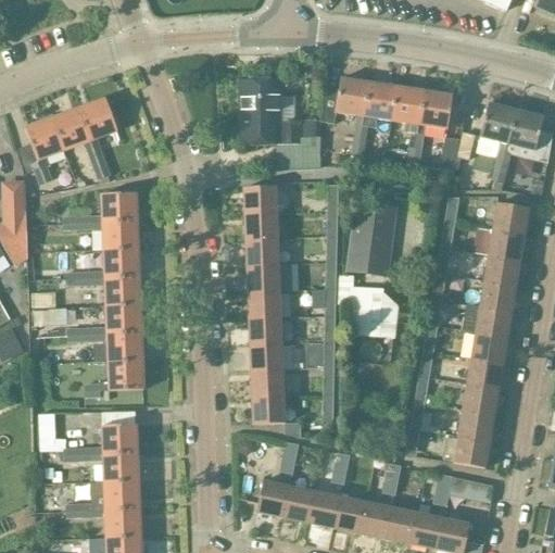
[(481,0),(506,10),(511,0),(481,0)]
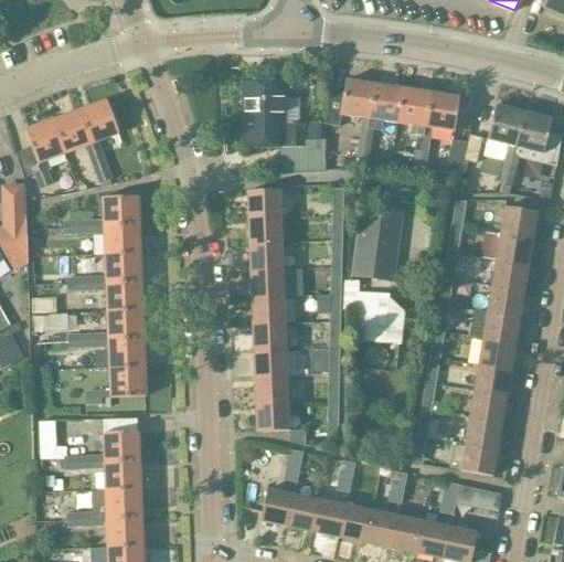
[(546,0),(543,10),(563,19),(563,0),(546,0)]
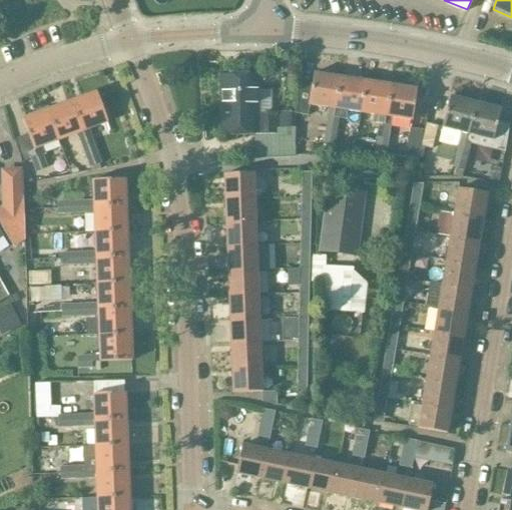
[(301,81),(297,111),(309,113),(310,102),(330,105),(336,106),(340,74),(315,70),(313,83),(301,81)]
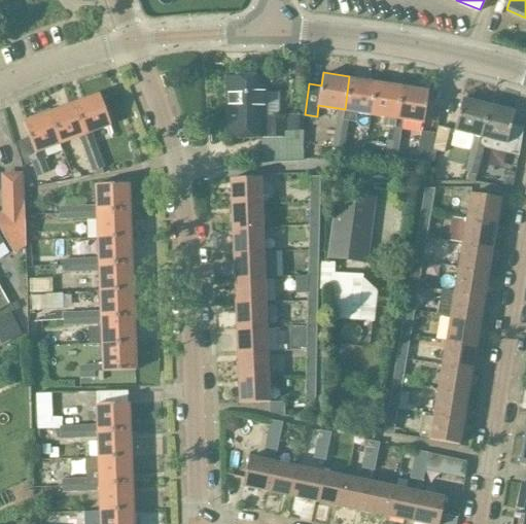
[(266,74),(228,74),(229,136),(261,135),(266,135),(266,115),(266,74)]
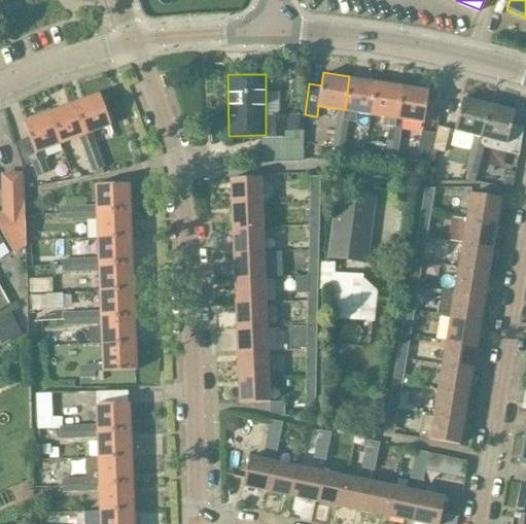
[(345,109),(343,117),(349,118),(355,119),(356,111),(371,113),(376,80),(349,76),(345,109)]
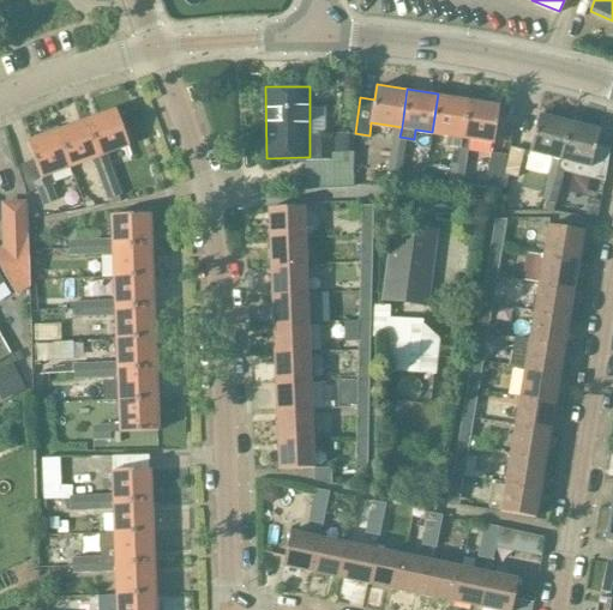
[(438,94),(432,132),(448,134),(446,144),(455,145),(450,170),(452,161),(458,162),(458,158),(467,161),(468,146),(461,145),(462,137),(468,98),(438,94)]
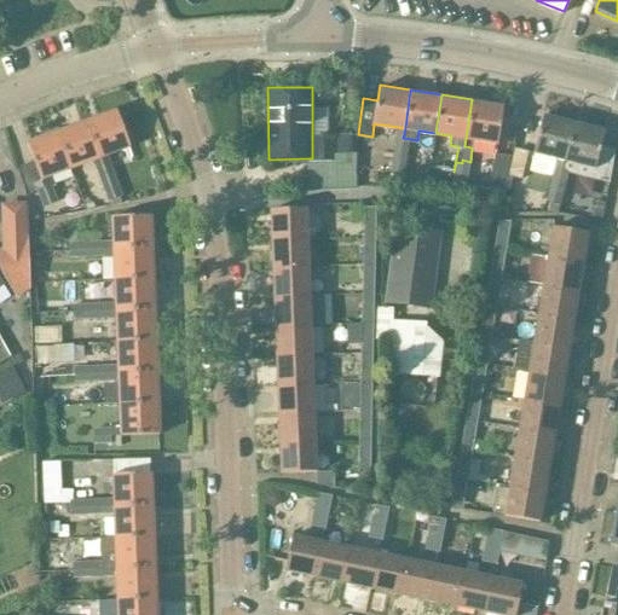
[(466,138),(465,146),(472,148),(473,139),(497,143),(503,103),(472,99),(466,138)]
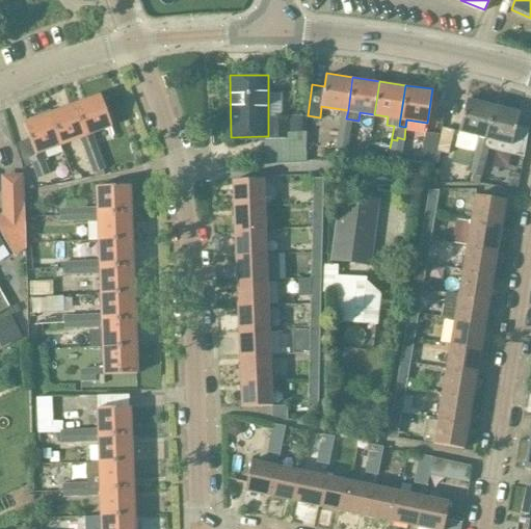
[(293,112),(275,111),(275,115),(282,115),(290,115),(290,130),(307,129),(309,88),(293,88),(293,112)]
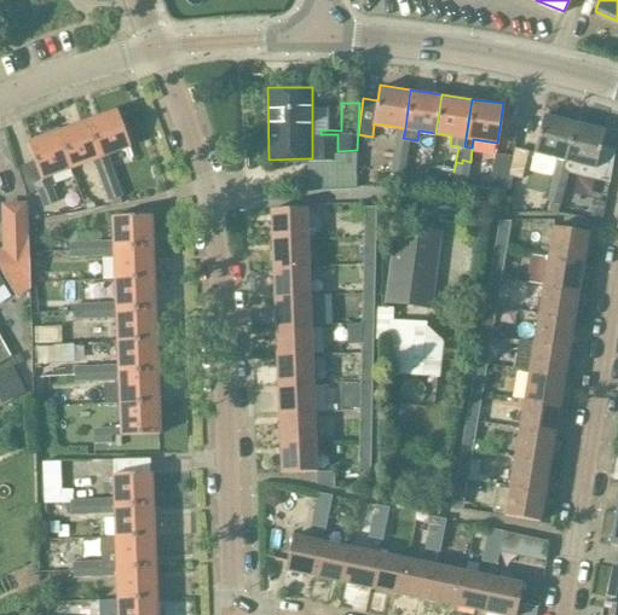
[(117,106),(87,119),(100,156),(109,154),(132,145),(117,106)]
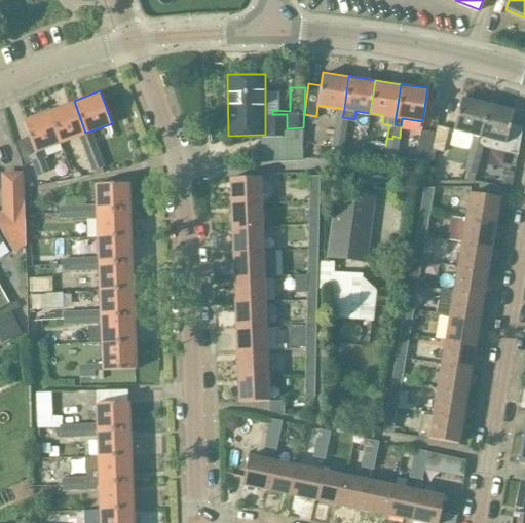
[(453,134),(451,143),(465,147),(466,141),(472,142),(472,141),(478,142),(488,103),(462,97),(454,128),(455,128),(453,134)]
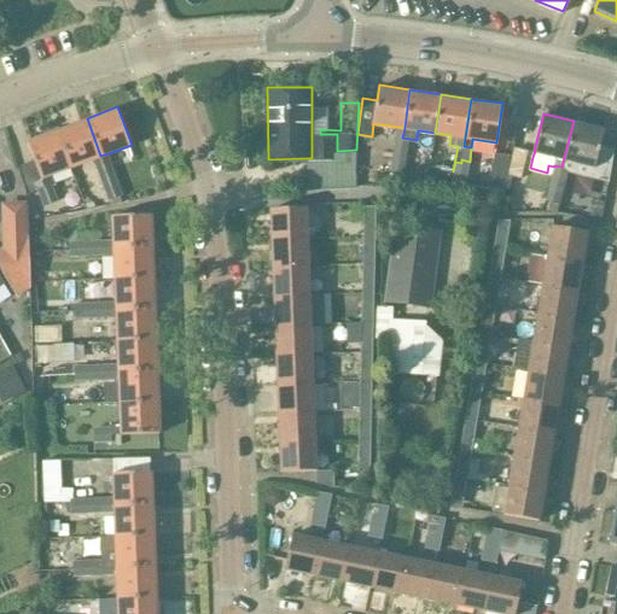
[(87,118),(58,129),(71,167),(74,167),(94,159),(95,158),(100,156),(87,118)]
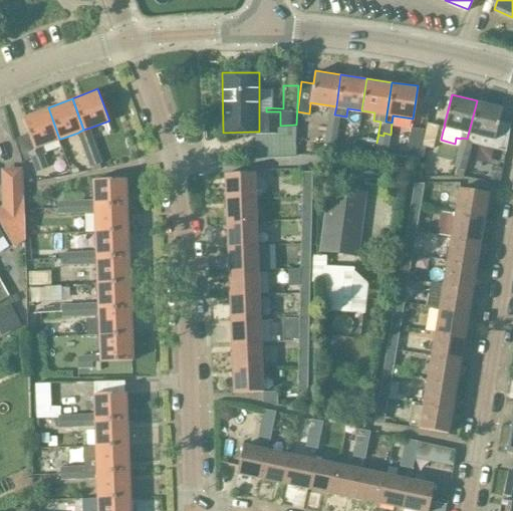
[(477,100),(467,139),(473,141),(476,142),(507,150),(511,122),(499,119),(502,107),(477,100)]
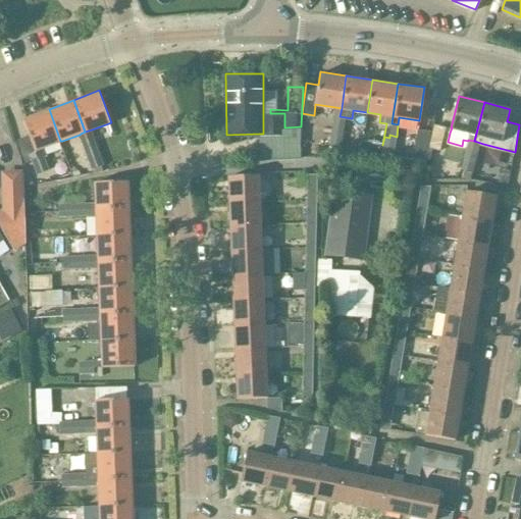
[(49,109),(23,118),(30,134),(36,150),(38,157),(32,159),(37,173),(49,168),(44,155),(47,154),(45,147),(60,141),(49,109)]
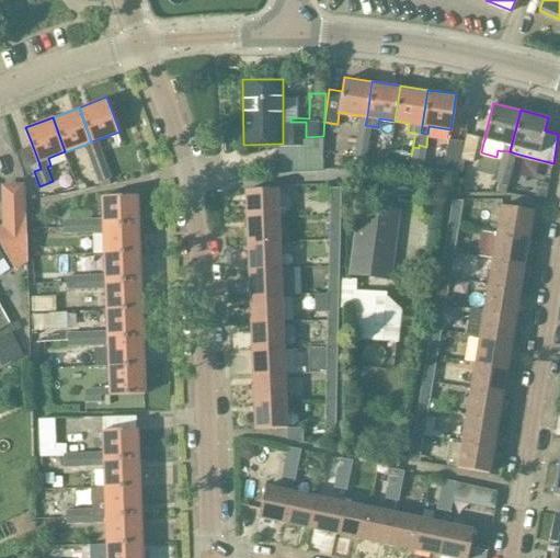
[(283,144),(278,144),(280,170),(297,169),(323,168),(323,139),(323,136),(306,137),(306,122),(297,122),(290,122),(283,123),(283,144)]
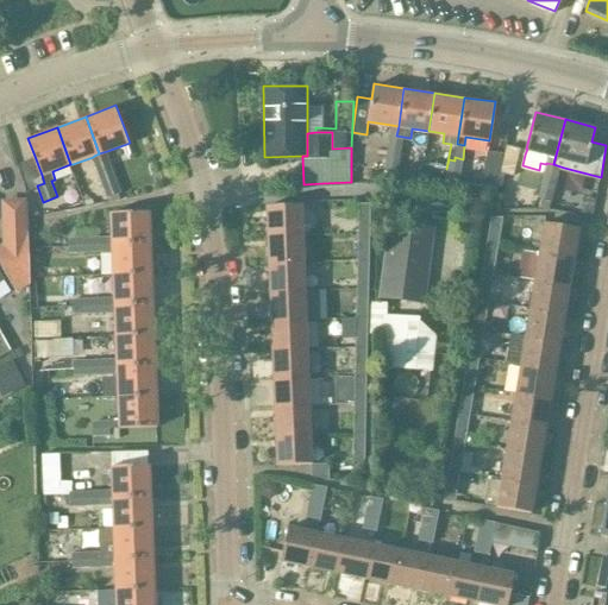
[(389,134),(387,153),(394,155),(395,151),(401,152),(403,137),(396,136),(389,134)]
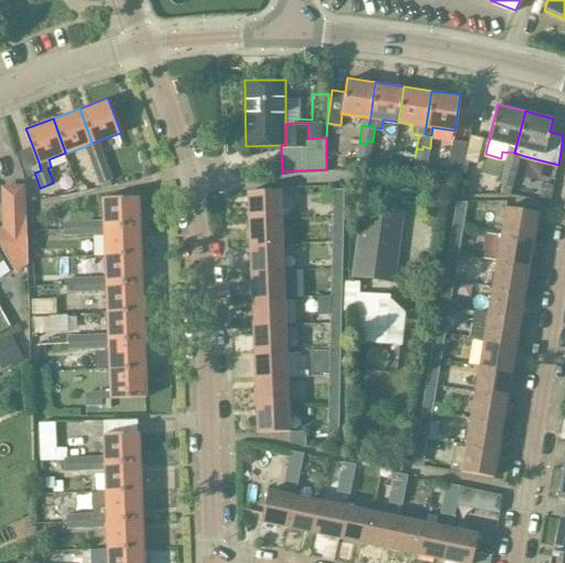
[(471,134),(466,159),(478,162),(482,143),(482,142),(483,137),(471,134)]
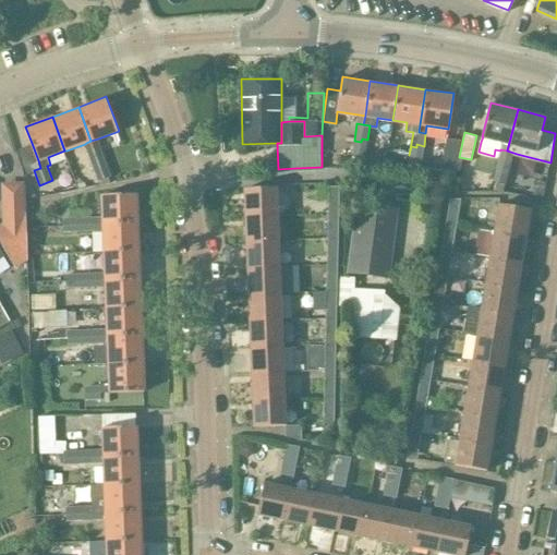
[(444,158),(442,168),(460,170),(462,158),(458,157),(461,140),(447,137),(444,158)]
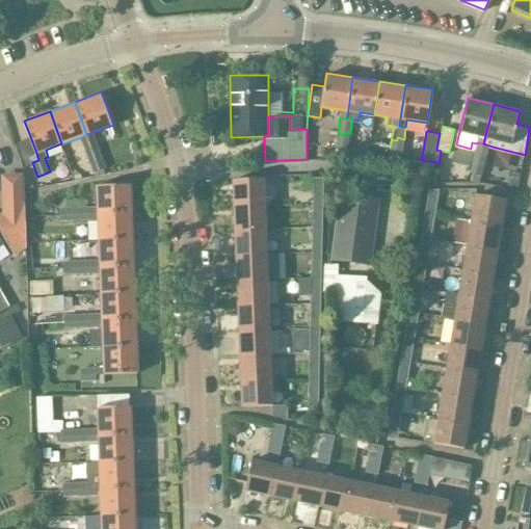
[(338,134),(336,147),(348,149),(350,133),(345,132),(344,135),(338,134)]
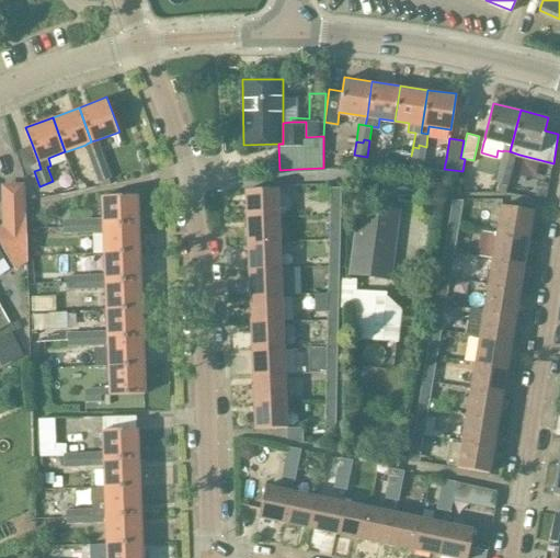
[(411,156),(411,161),(424,163),(426,147),(419,145),(419,148),(413,147),(411,156)]
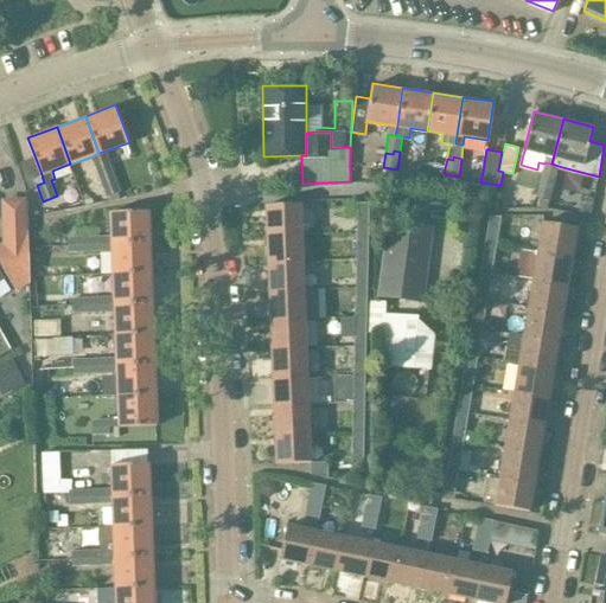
[(102,162),(95,165),(101,180),(115,175),(109,160),(102,162)]
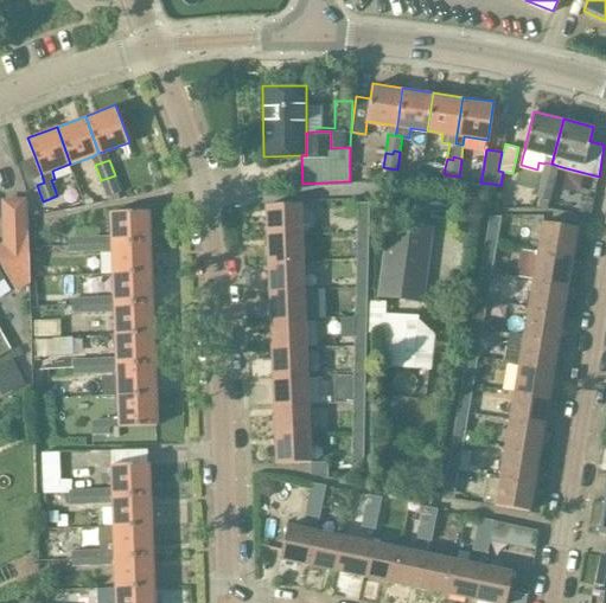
[(542,171),(540,180),(547,181),(548,179),(555,180),(557,171),(559,166),(552,164),(544,162),(544,164),(542,171)]
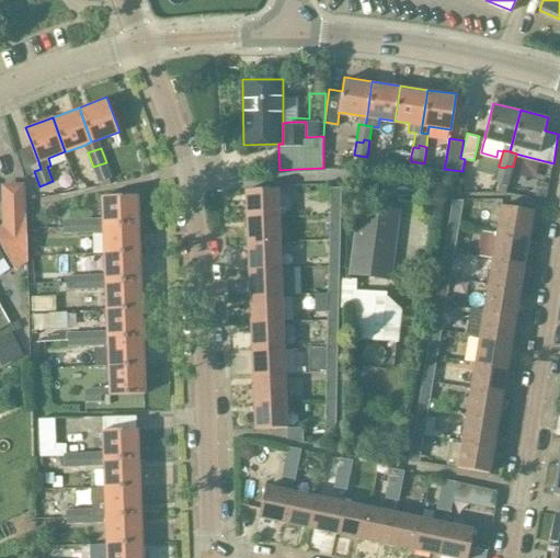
[(411,161),(409,174),(421,177),(418,192),(427,193),(423,214),(440,217),(445,189),(447,190),(450,174),(423,170),(424,163),(411,161)]
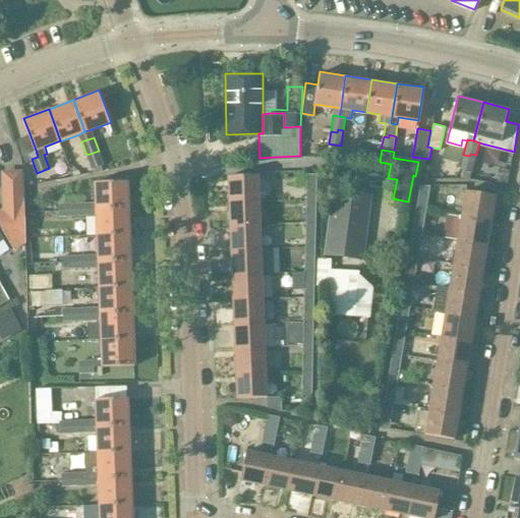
[(99,151),(87,155),(92,167),(93,167),(98,166),(102,164),(104,164),(99,151)]
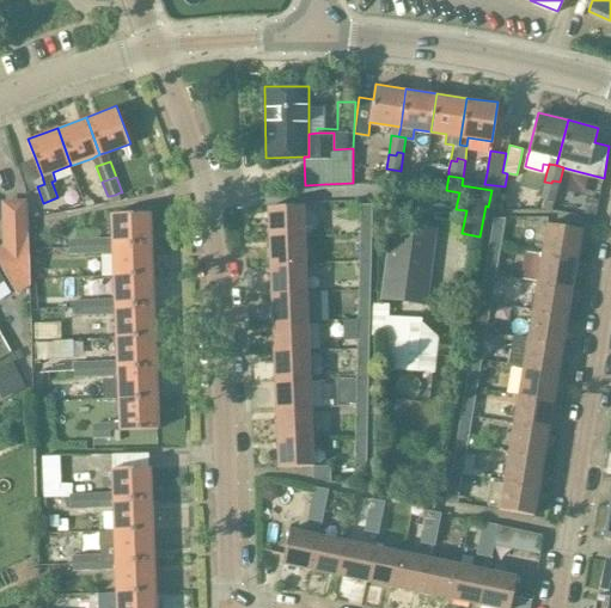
[(544,182),(541,197),(544,198),(542,207),(551,209),(560,182),(553,180),(551,183),(544,182)]
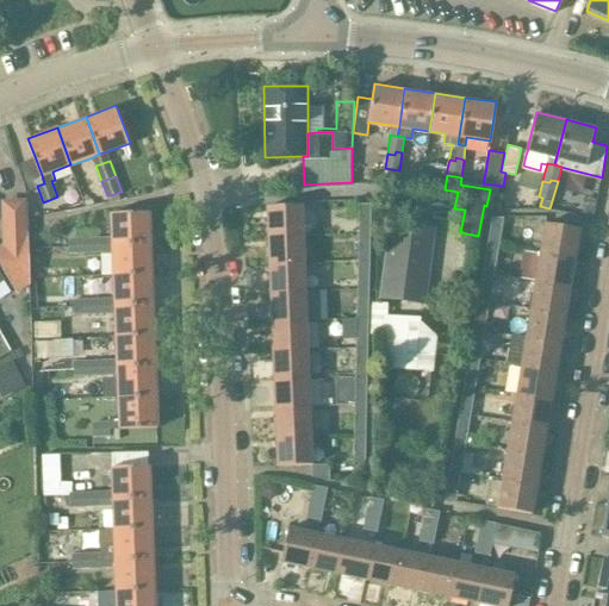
[(359,218),(373,218),(374,200),(359,200),(359,218)]
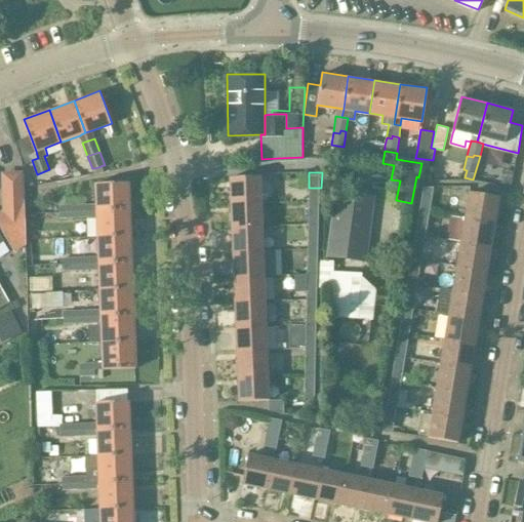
[(231,175),(231,201),(262,200),(260,174),(231,175)]
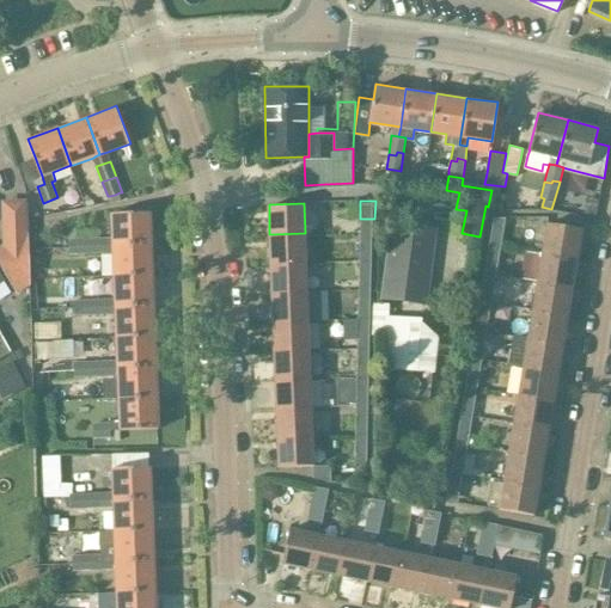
[(152,212),(112,213),(112,235),(114,244),(152,243),(152,212)]
